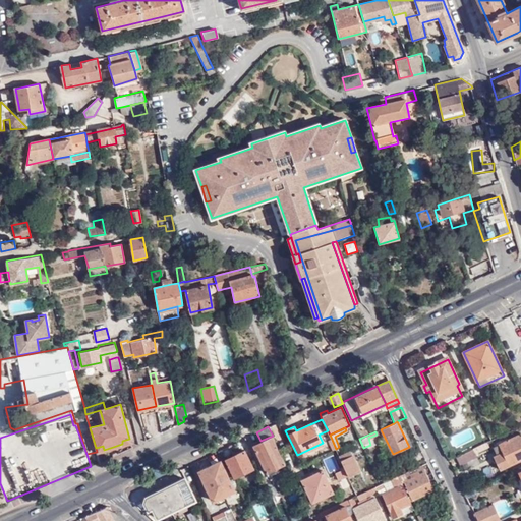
[(520,459),(520,433),(494,447),(497,454),(504,451),(505,455),(496,459),(501,469),(520,459)]
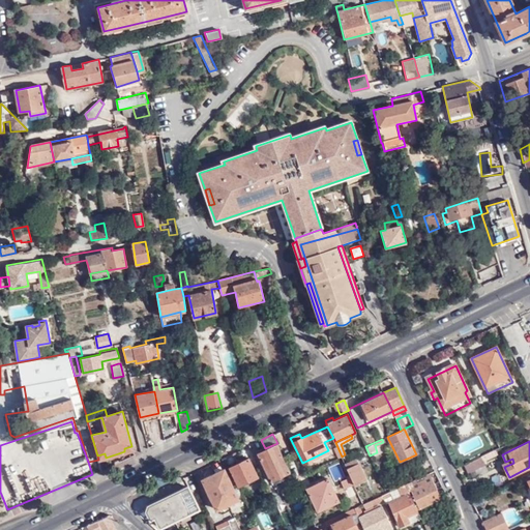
[(277,443),(265,448),(258,451),(271,480),(290,471),(277,443)]
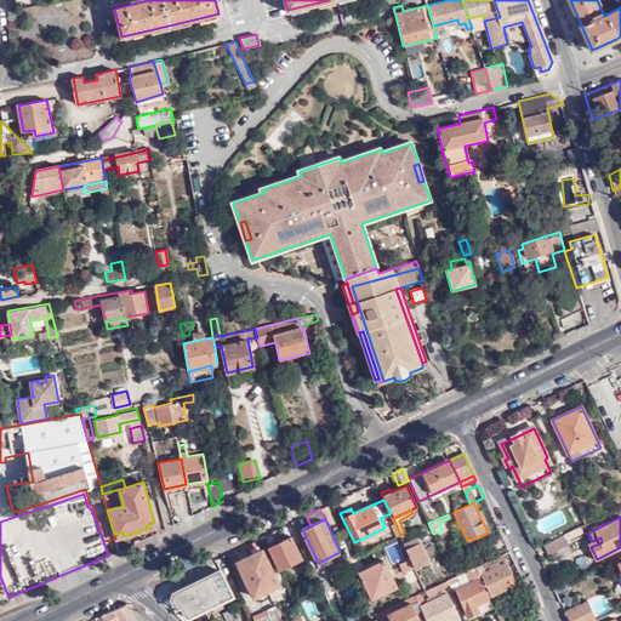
[(586,525),(584,519),(574,524),(577,529),(586,525)]
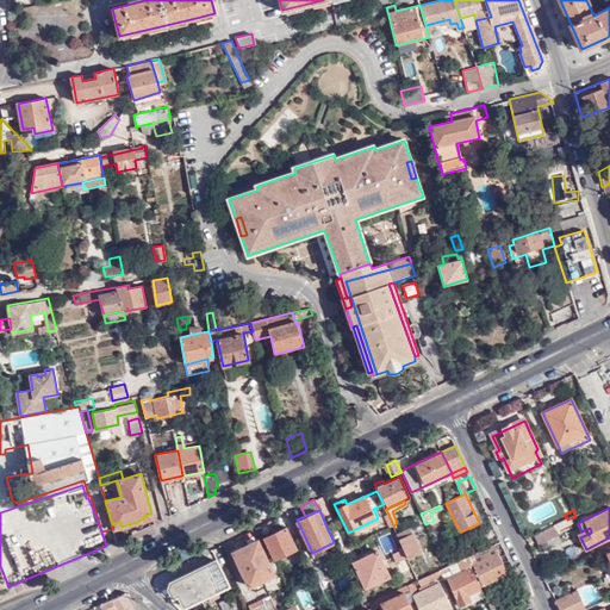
[(262,537),(274,560),(297,549),(286,526),(262,537)]
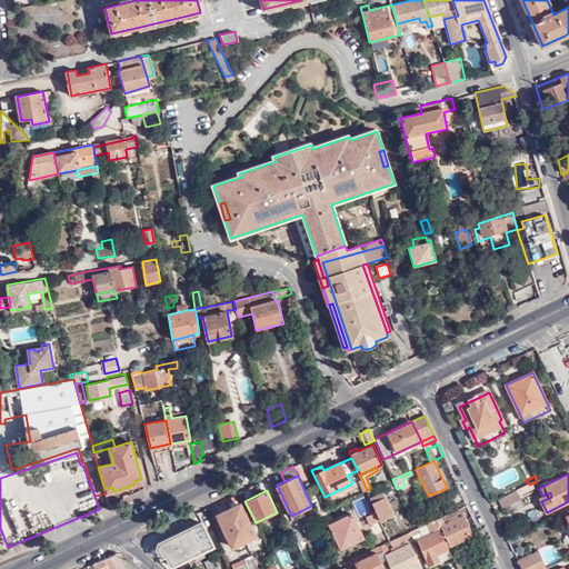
[(367,490),(356,495),(367,519),(373,516),(376,521),(380,519),(370,497),(367,490)]
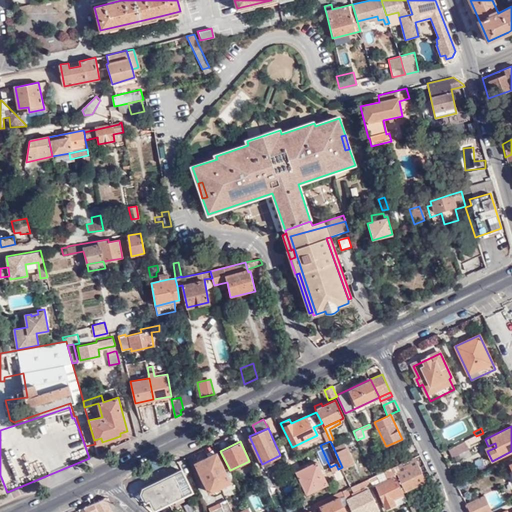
[(465,442),(450,449),(453,456),(469,449),(465,442)]
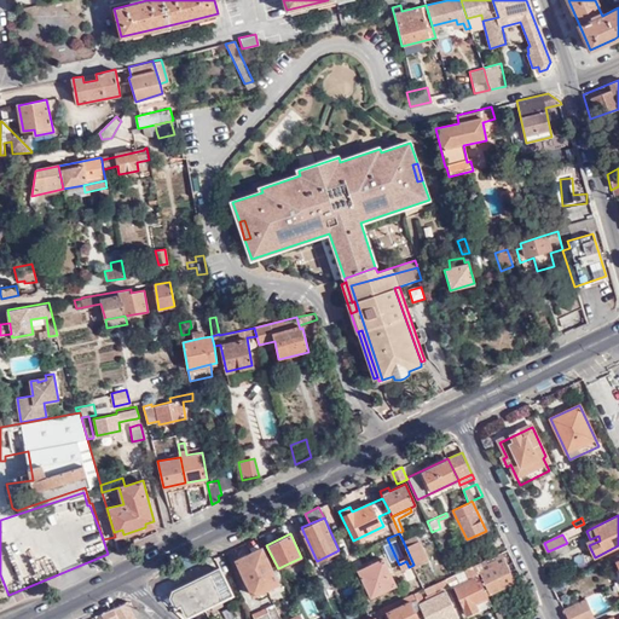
[(256,537),(246,543),(252,553),(262,548),(256,537)]
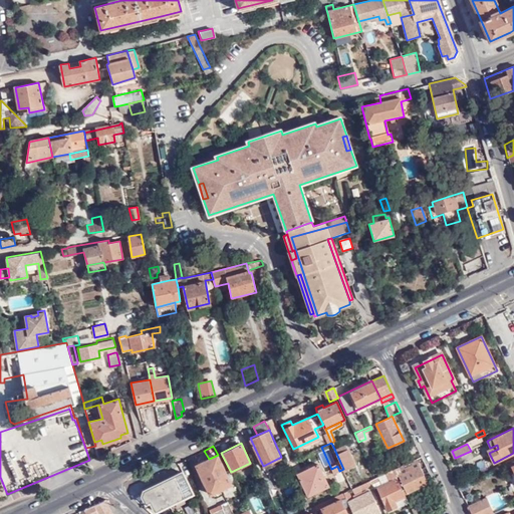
[(334,449),(343,469),(354,464),(347,449),(344,451),(342,446),(334,449)]
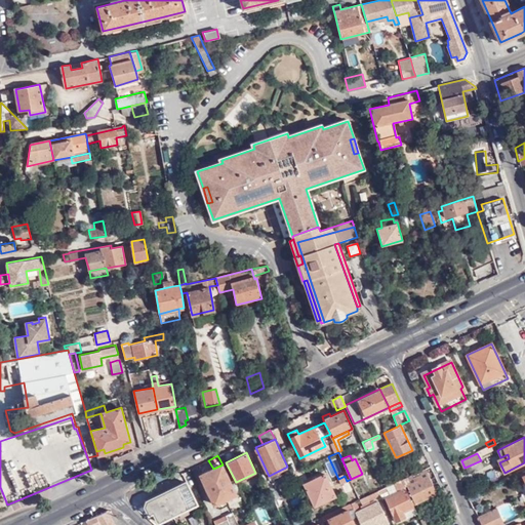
[(223,465),(213,469),(200,475),(215,506),(237,495),(223,465)]
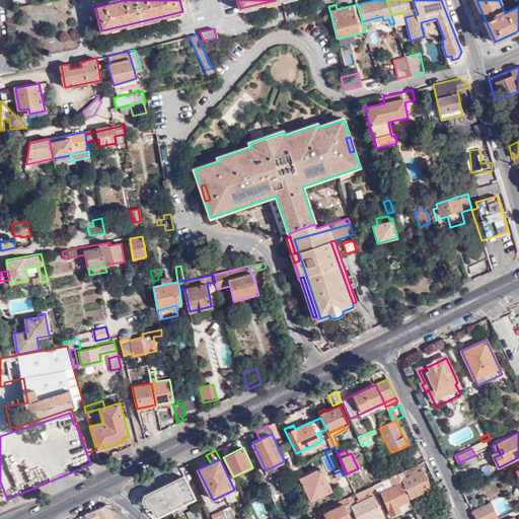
[(410,473),(428,465),(426,460),(408,469),(410,473)]
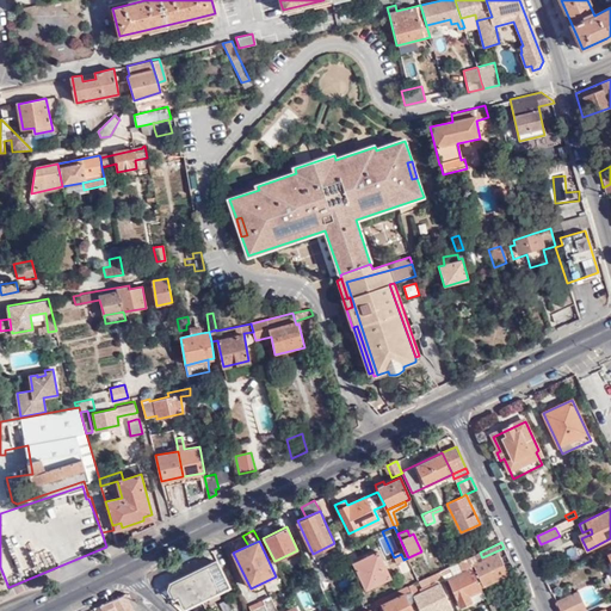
[(569,559),(580,551),(575,545),(566,551),(569,559)]
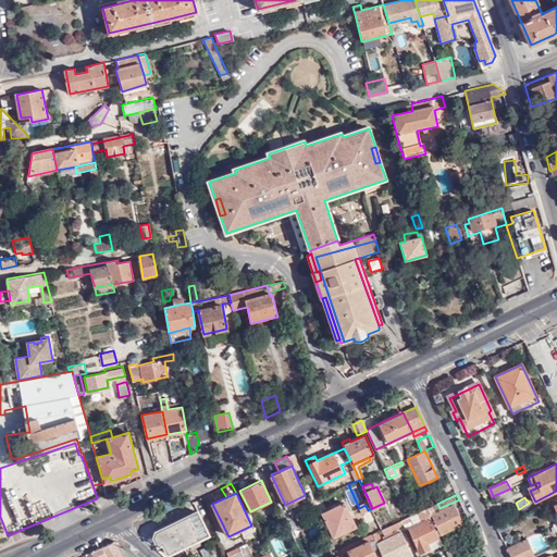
[(356,528),(345,503),(323,512),(334,537),(356,528)]
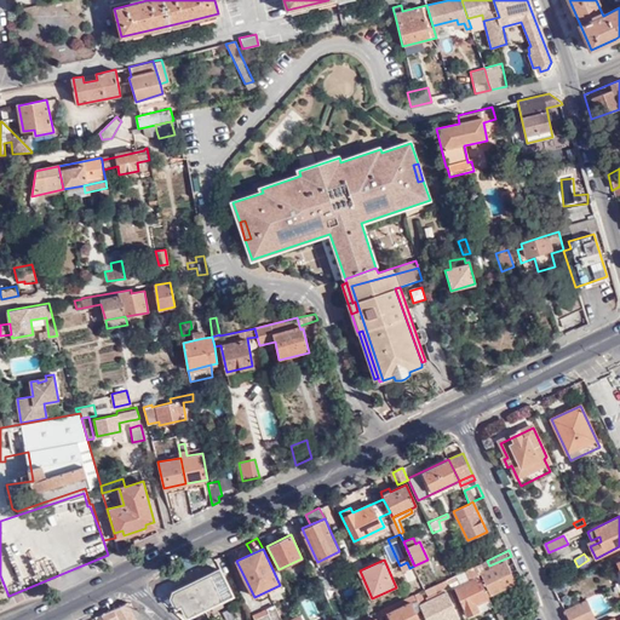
[(492,569),(489,566),(487,561),(477,566),(482,574),(492,569)]
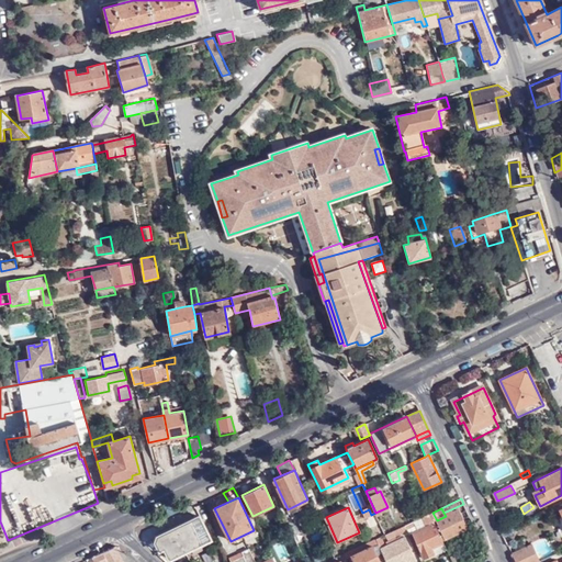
[(458,510),(446,516),(437,520),(433,513),(430,514),(442,541),(468,529),(458,510)]
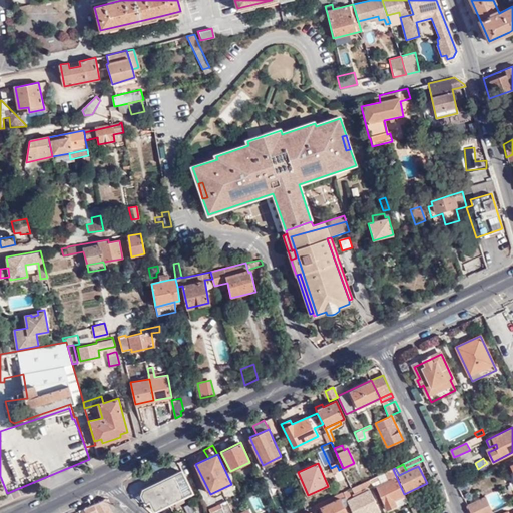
[(387,510),(408,501),(404,494),(393,469),(383,474),(387,481),(381,484),(376,486),(387,510)]
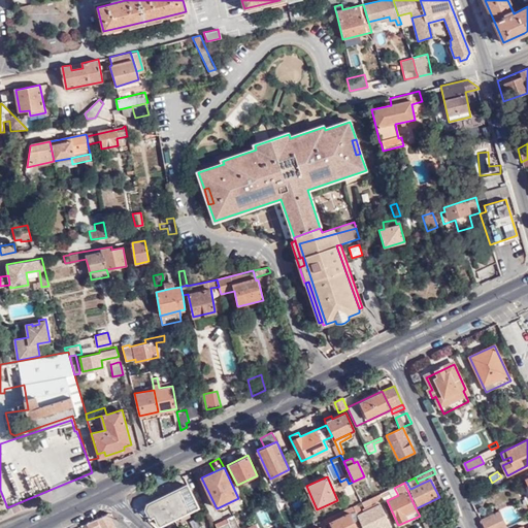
[(199,508),(188,485),(150,502),(145,509),(151,519),(157,516),(162,526),(199,508)]
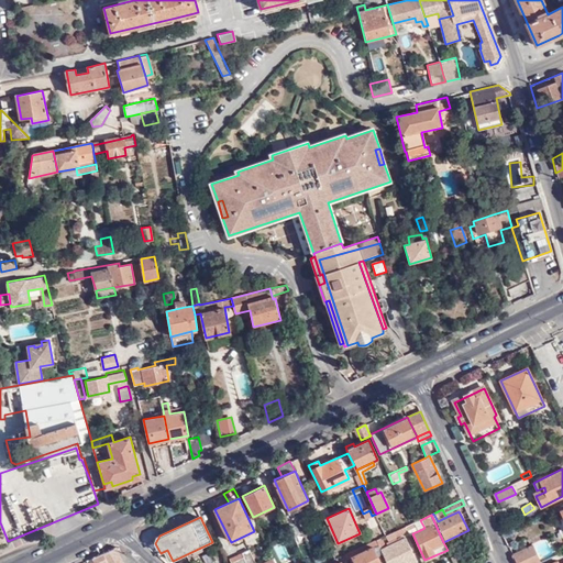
[(417,528),(418,531),(424,528),(420,520),(414,522),(417,528)]
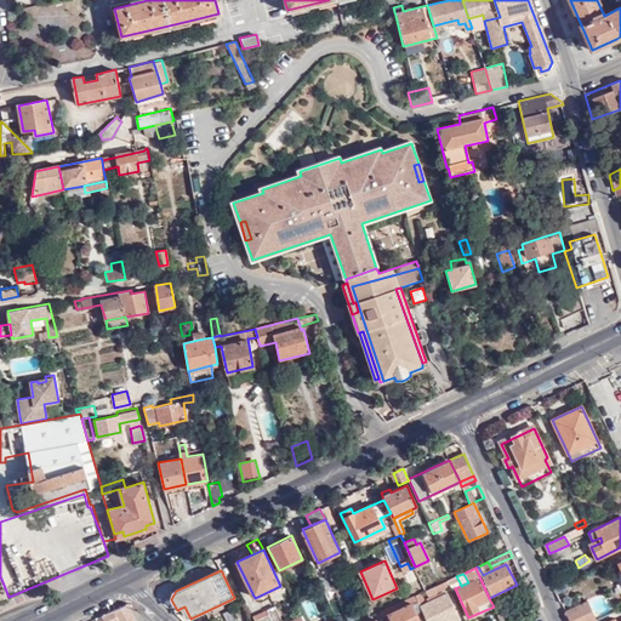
[(325,576),(318,579),(323,587),(329,585),(325,576)]
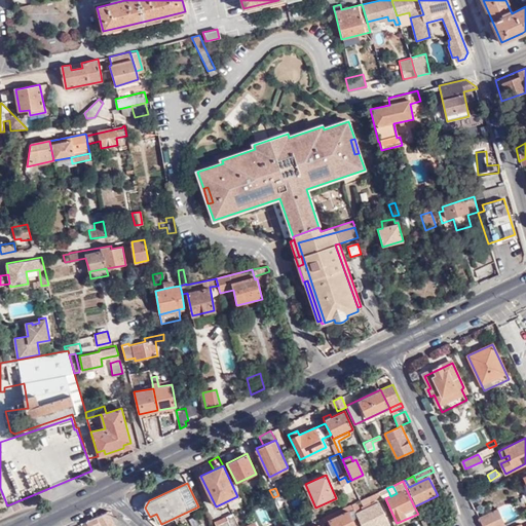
[(378,492),(380,497),(389,493),(386,488),(384,489),(378,492)]
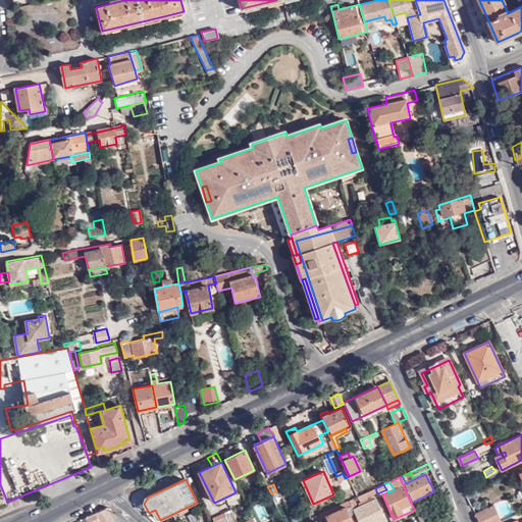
[(354,499),(358,497),(353,486),(348,488),(353,500),(354,499)]
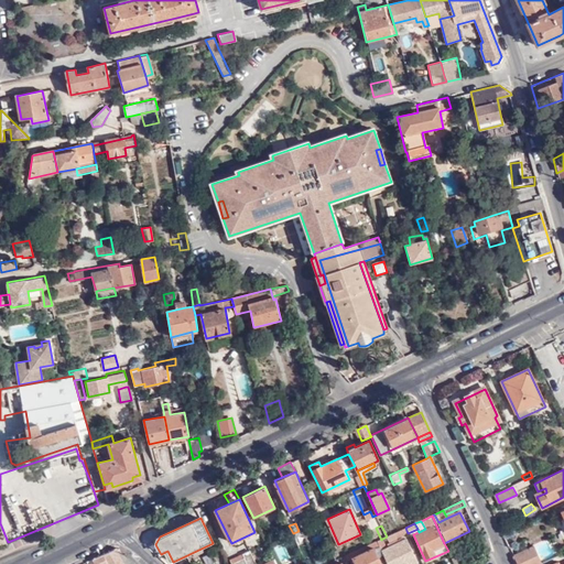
[(389,541),(408,533),(405,528),(387,537),(389,541)]
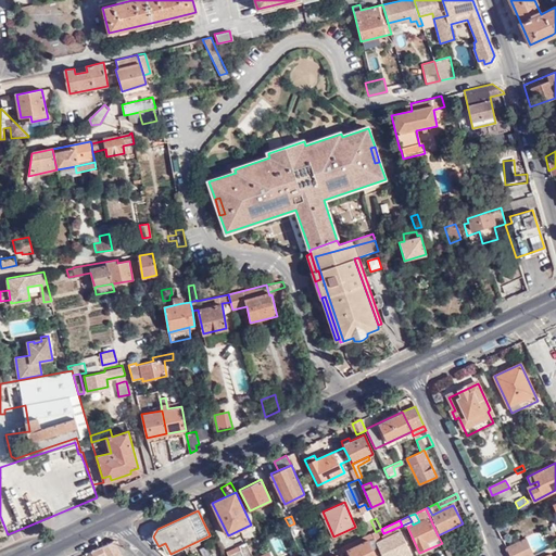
[(375,539),(382,555),(412,555),(401,532),(381,541),(377,531),(376,532),(373,533),(375,539)]
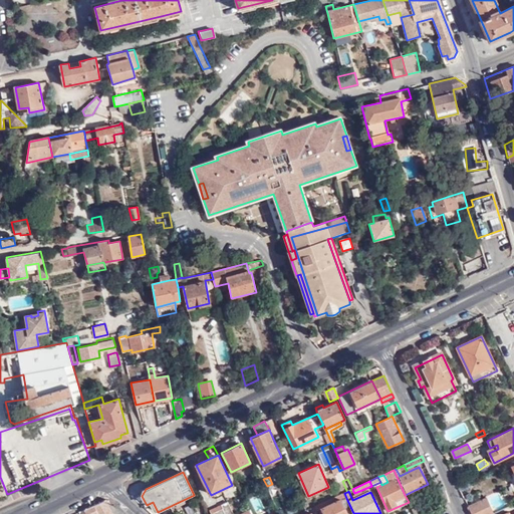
[(342,500),(346,498),(344,493),(327,501),(328,502),(340,497),(342,500)]
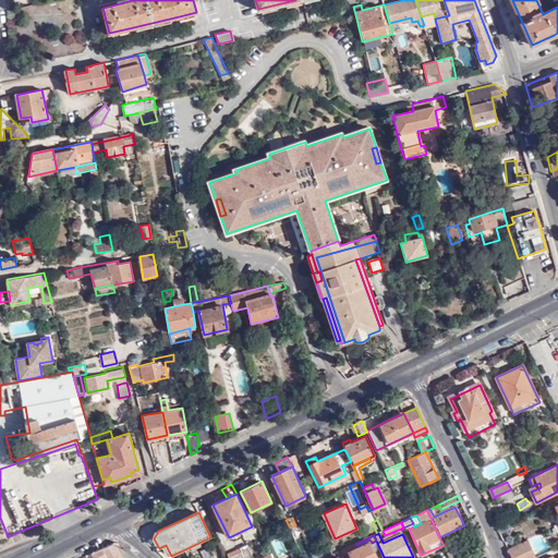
[(271,543),(278,557),(279,557),(287,555),(280,540),(271,543)]
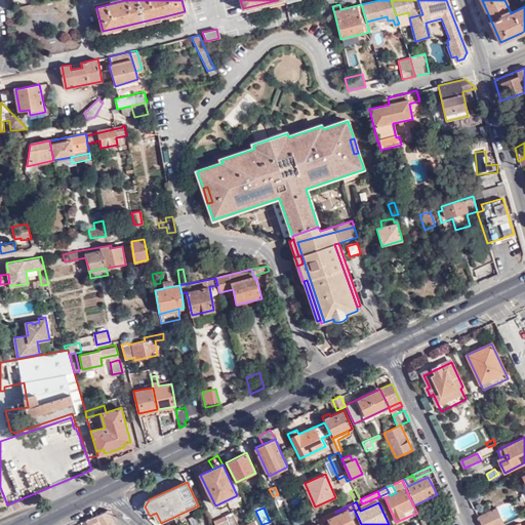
[(500,524),(503,524),(496,508),(477,517),(478,518),(481,524),(500,524)]
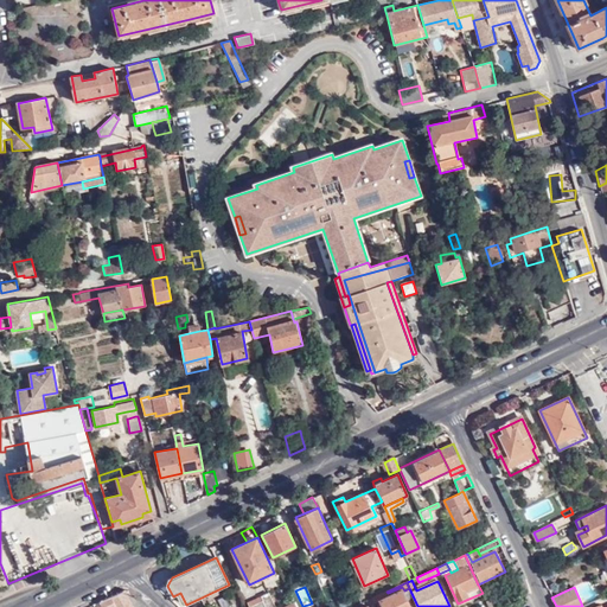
[(134,606),(126,590),(101,602),(103,606),(134,606)]
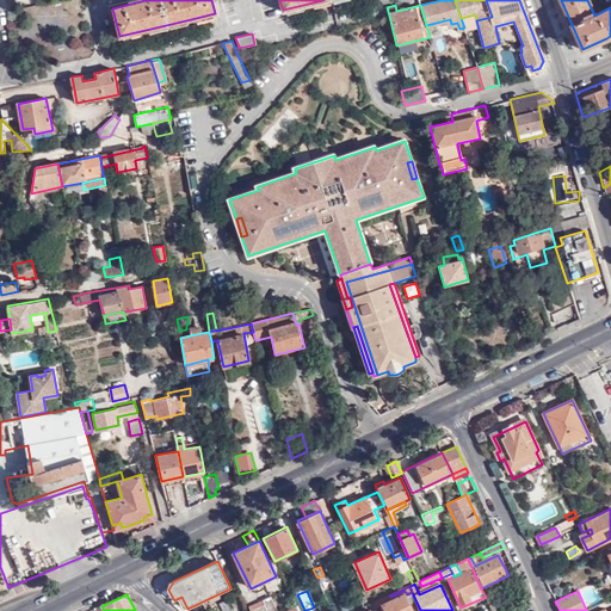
[(147,610),(129,594),(127,594),(135,610),(147,610)]
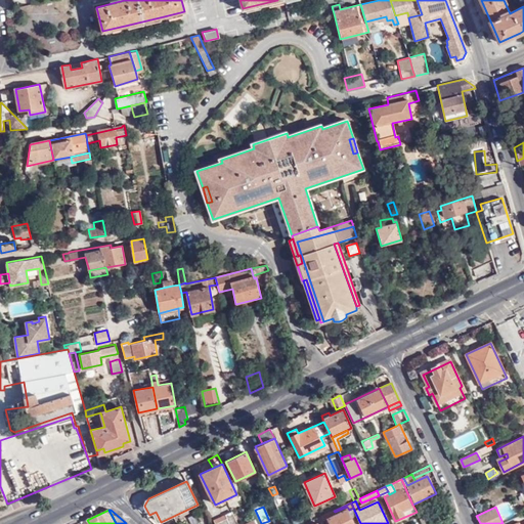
[(331,518),(329,519),(331,523),(354,523),(348,510),(331,518)]
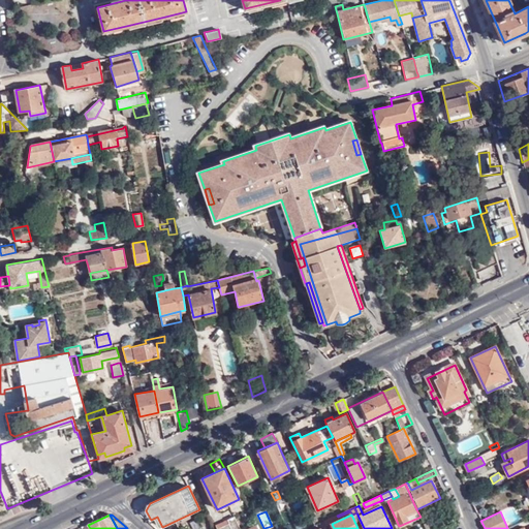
[(243,528),(244,528),(238,516),(218,524),(219,528),(243,528)]
